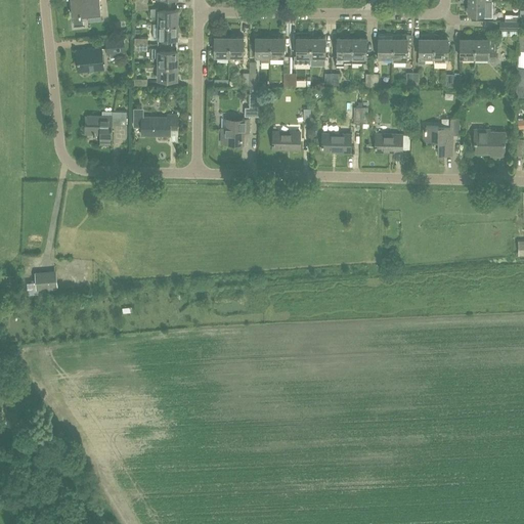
[(87,14),(88,22),(101,19),(99,0),(70,0),(72,15),(87,14)]
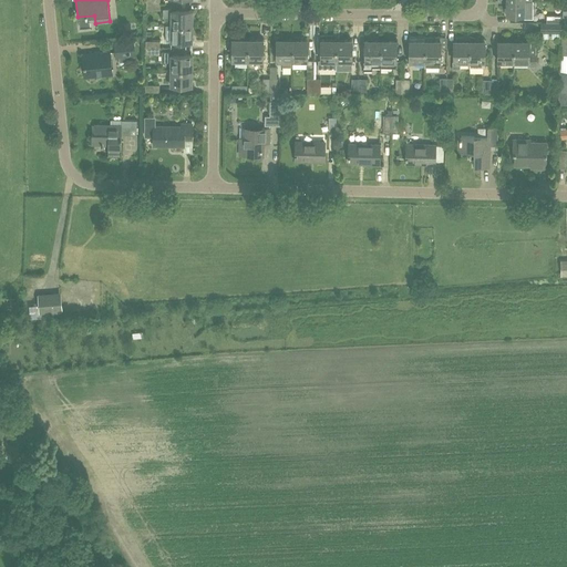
[(506,1),(506,16),(524,16),(524,7),(529,7),(529,1),(506,1)]
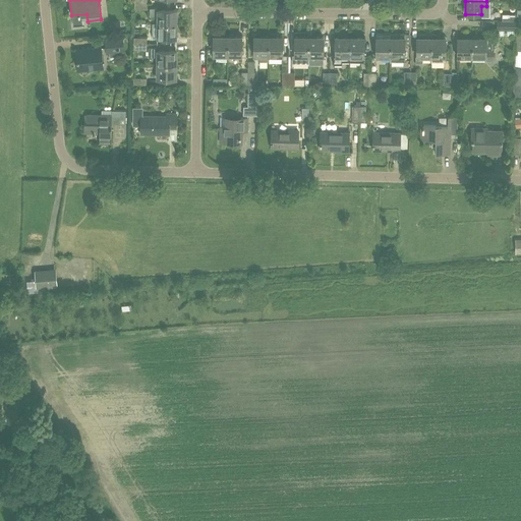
[(150,16),(157,16),(157,23),(177,24),(177,9),(158,9),(158,8),(150,8),(150,16)]
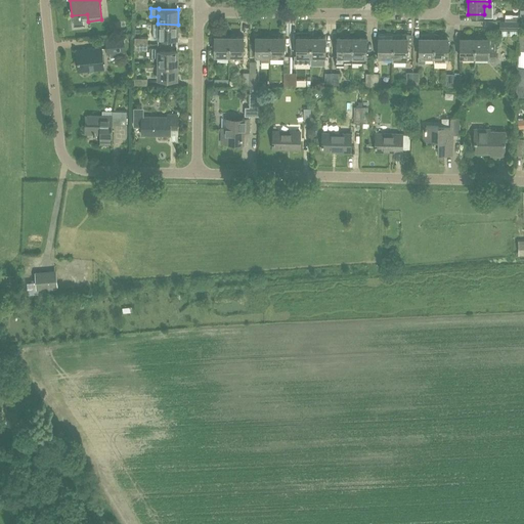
[(518,33),(518,23),(518,22),(505,22),(505,20),(499,20),(499,30),(500,30),(500,35),(518,35),(518,34),(518,33)]
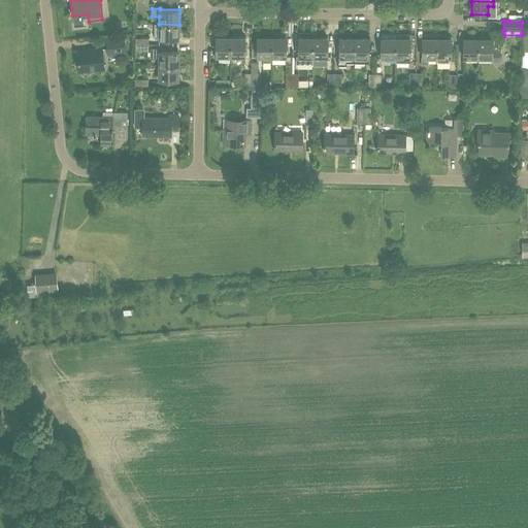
[(179,38),(179,25),(159,24),(159,38),(179,38)]
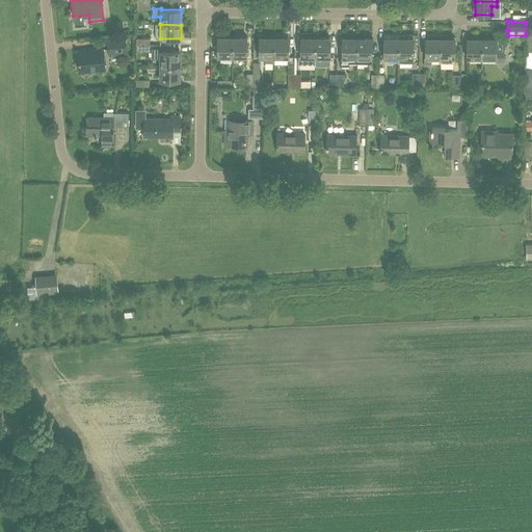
[(384,34),(384,37),(384,58),(398,58),(399,58),(399,34),(384,34)]
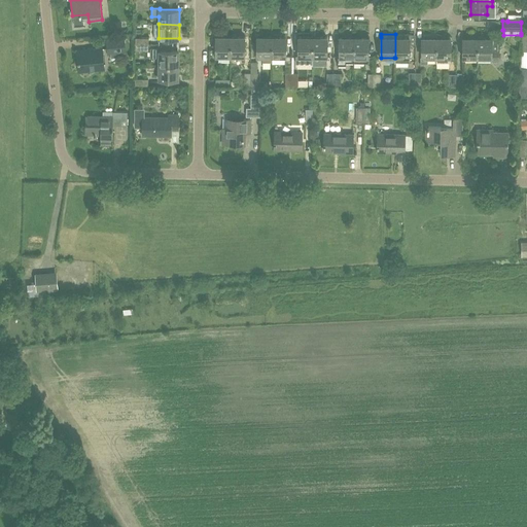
[(410,35),(395,34),(395,58),(394,58),(394,62),(409,62),(409,58),(410,58),(410,35)]
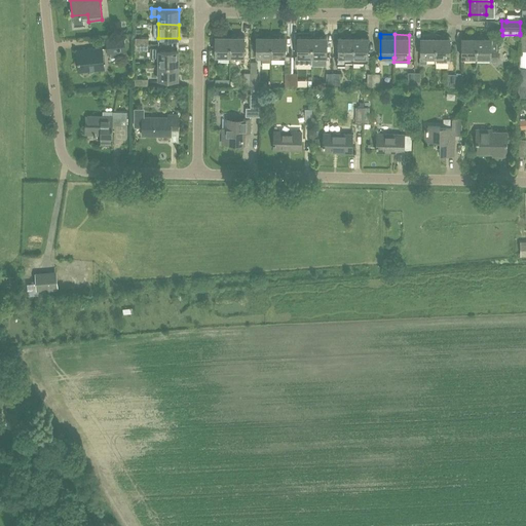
[(420,37),(420,57),(419,57),(419,64),(426,64),(426,58),(436,58),(436,38),(435,38),(435,34),(422,34),(422,37),(420,37)]
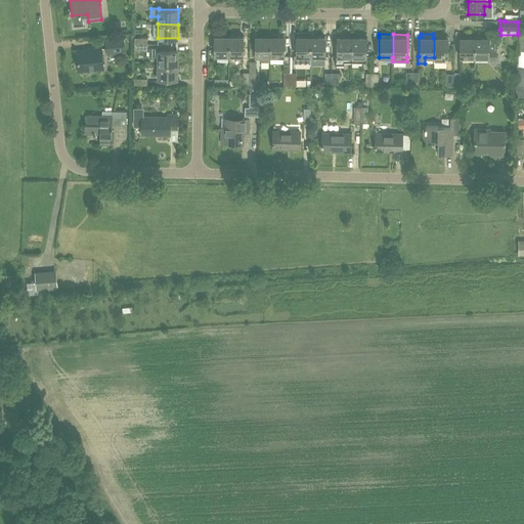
[(106,55),(126,53),(124,36),(104,38),(106,55)]
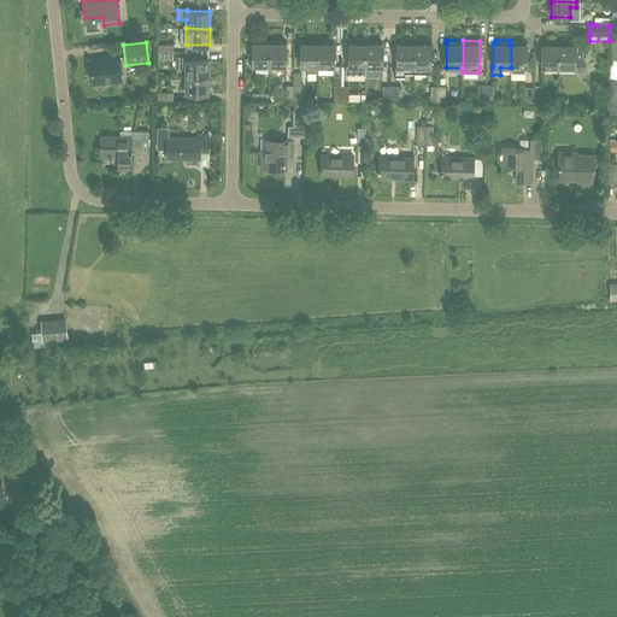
[(253,66),(270,66),(270,42),(253,42),(253,66)]
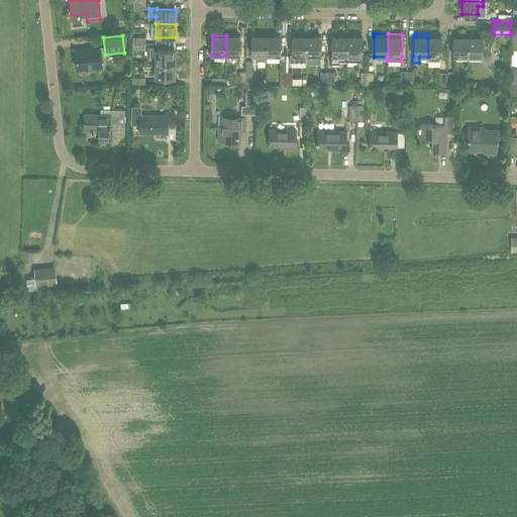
[(226,56),(240,56),(240,36),(226,35),(226,56)]
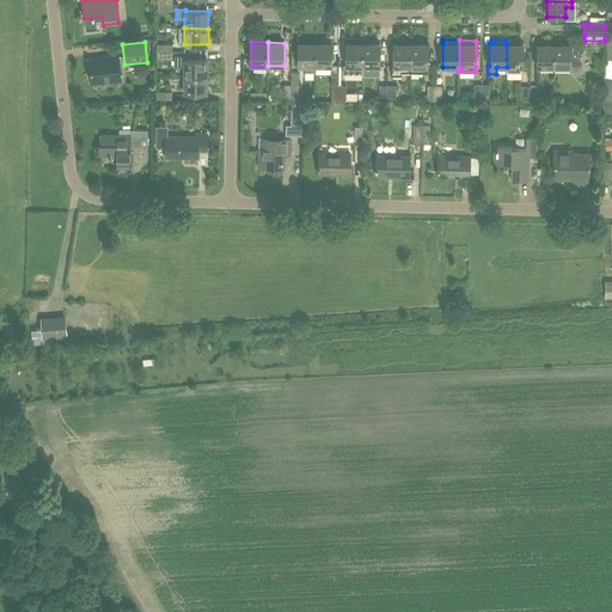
[(314,66),(316,42),(299,42),(298,68),(305,68),(305,72),(314,72),(314,66)]
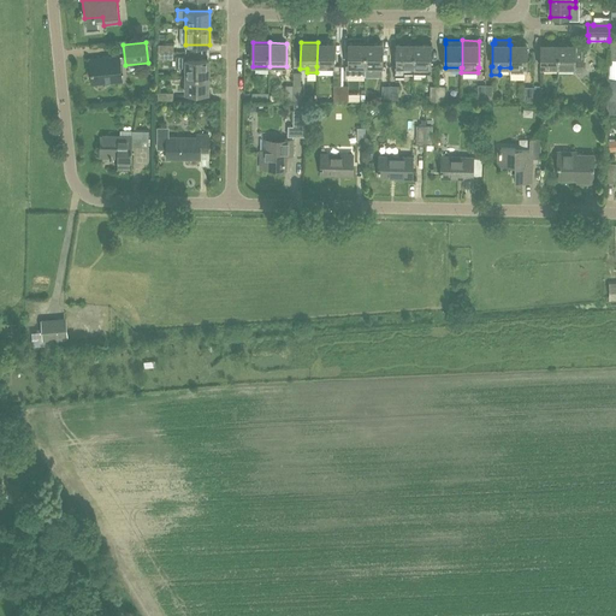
[(317,66),(333,66),(335,43),(318,42),(317,66)]
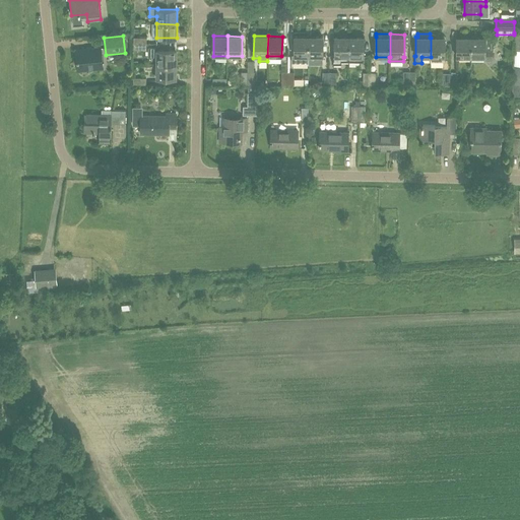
[(309,37),(295,37),(294,56),(291,56),(291,63),(308,63),(309,37)]
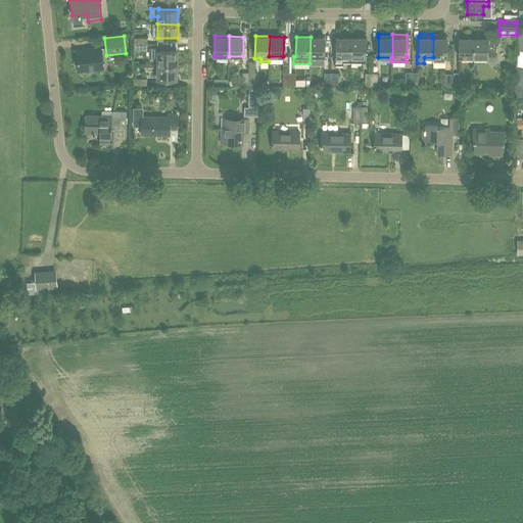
[(311,37),(310,63),(310,64),(324,64),(324,57),(325,37),(311,37)]
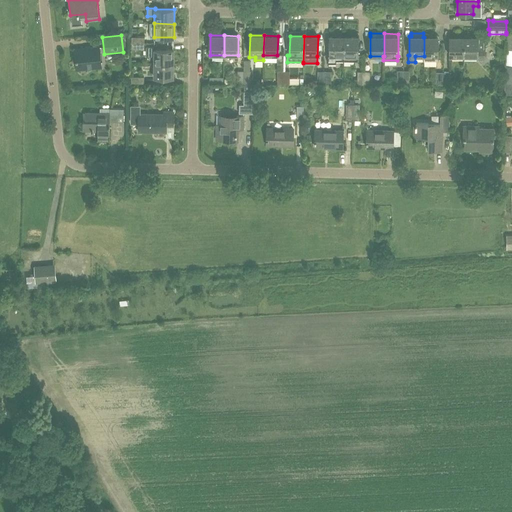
[(330,36),(329,56),(328,56),(328,63),(336,63),(336,60),(344,60),(343,36),(330,36)]
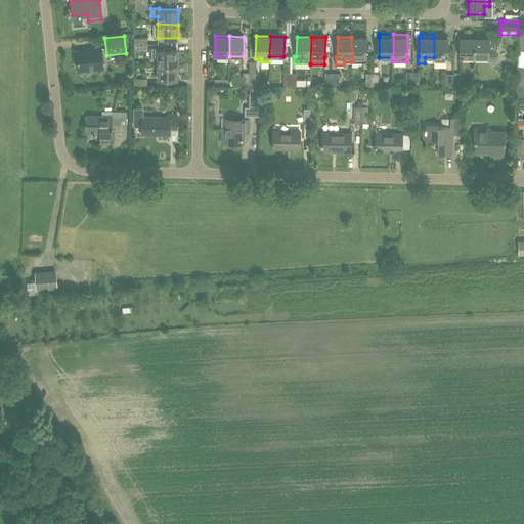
[(366,37),(351,37),(352,61),(364,60),(364,57),(365,57),(366,37)]
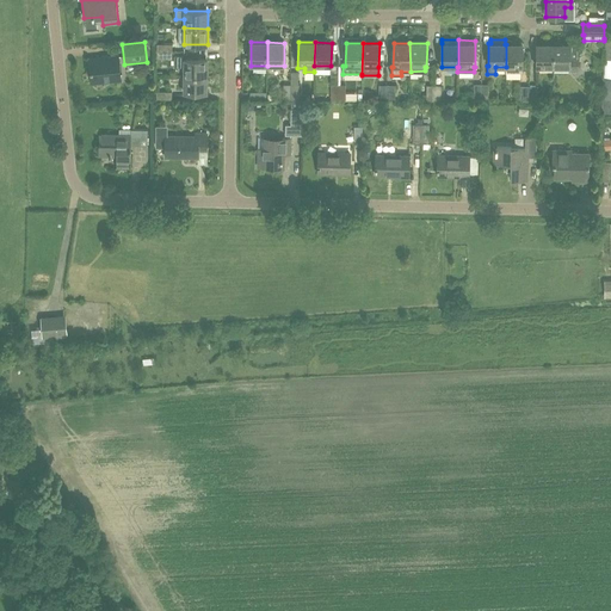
[(522,67),(522,44),(506,44),(506,67),(506,73),(522,73),(522,67)]
